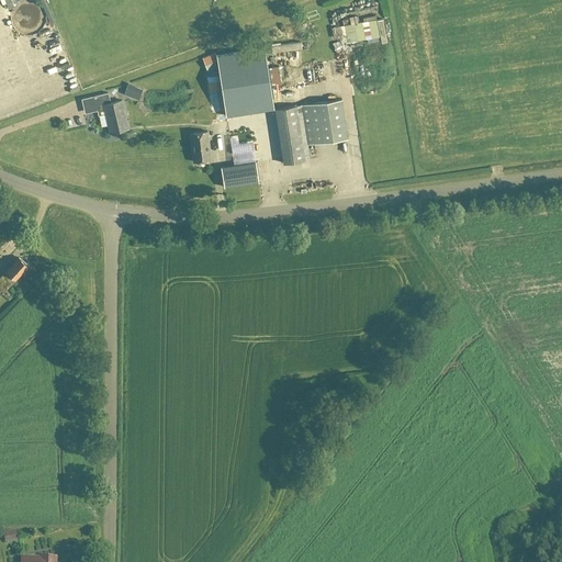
[(226,117),(274,110),(265,47),(216,54),(226,117)]
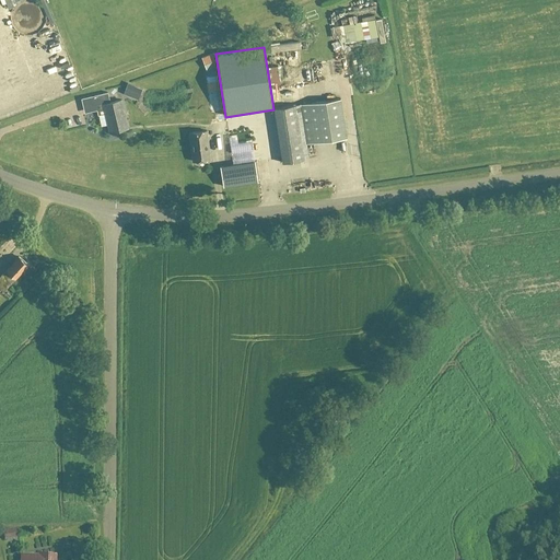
[(214,55),(201,60),(206,72),(217,69),(214,62),(217,62),(214,55)]
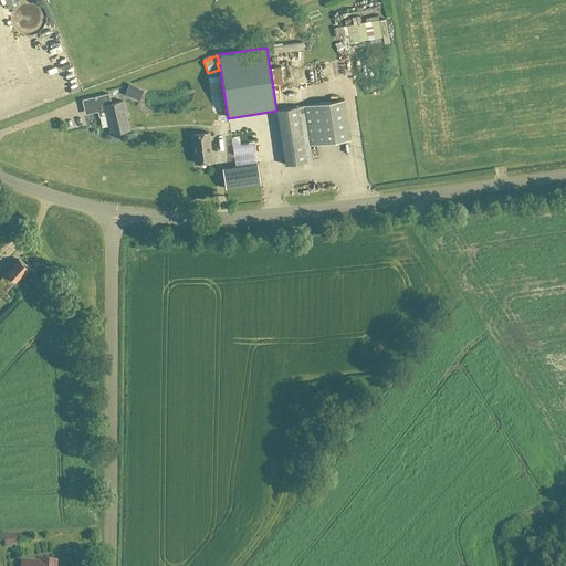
[(343,82),(318,85),(320,91),(343,88),(343,82)]
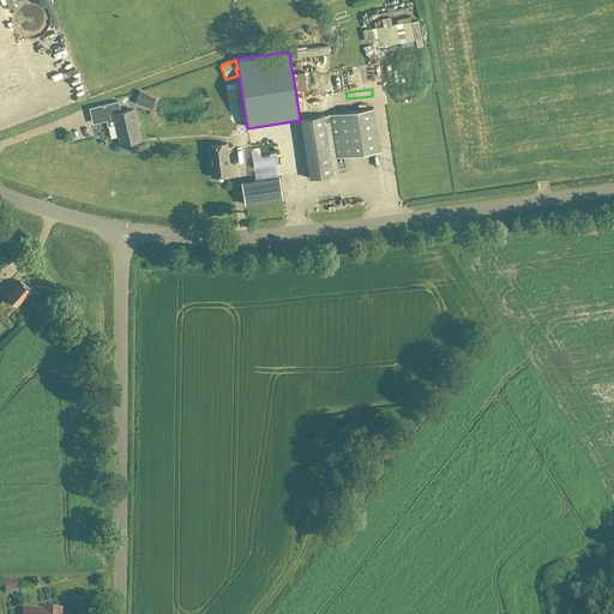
[(120,146),(139,142),(136,127),(137,127),(132,110),(120,114),(118,103),(102,107),(107,122),(114,120),(120,146)]
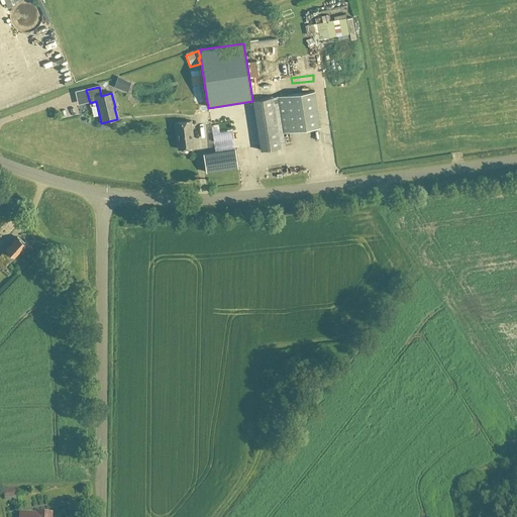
[(319,128),(314,92),(252,101),(261,151),(284,147),(282,134),(319,128)]
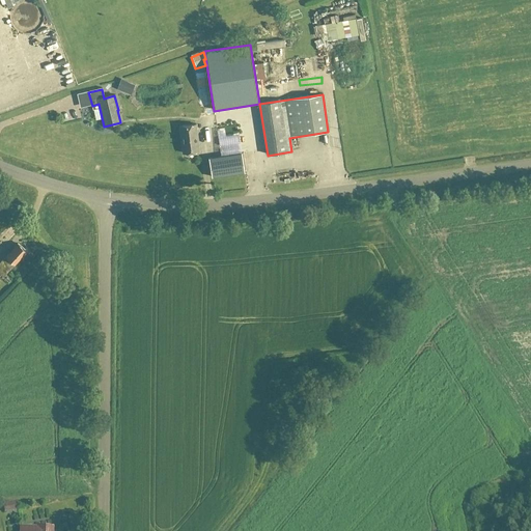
[(183,154),(199,151),(195,126),(179,127),(183,154)]
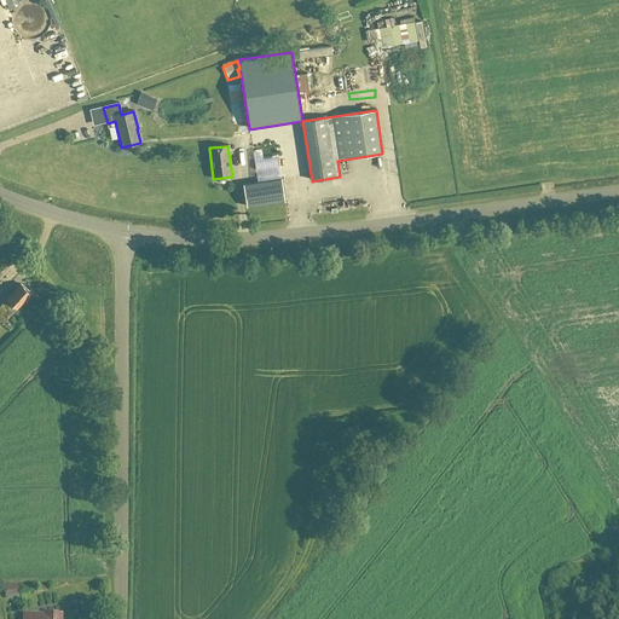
[(247,207),(284,202),(281,179),(243,185),(247,207)]
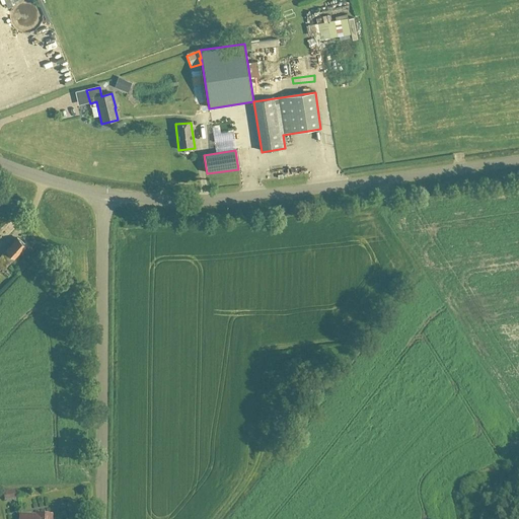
[(25,246),(24,245),(24,244),(21,241),(19,241),(16,239),(0,256),(0,269),(3,272),(25,246)]
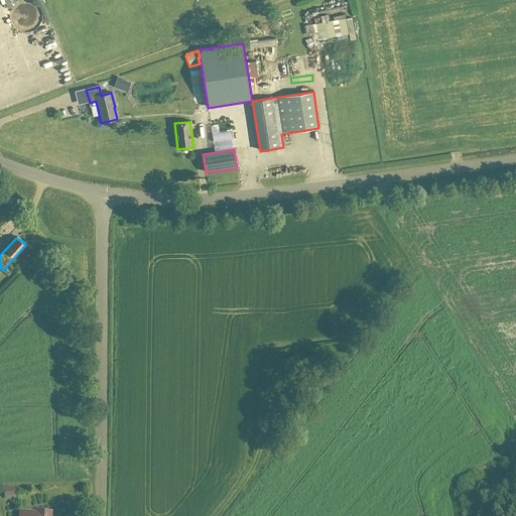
[(7,500),(20,497),(18,487),(5,490),(7,500)]
